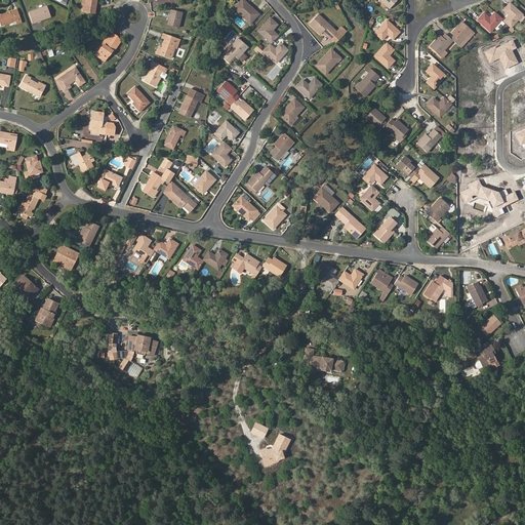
[(85,0),(85,4),(83,4),(82,11),(93,13),(94,5),(96,6),(96,0),(85,0)]
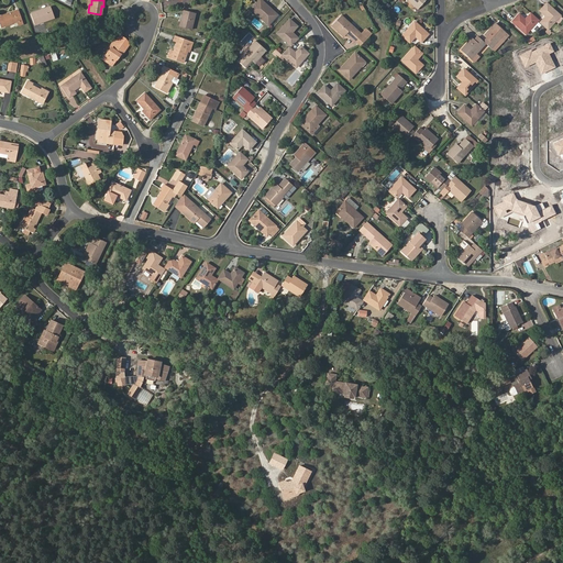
[(408,0),(418,9),(426,0),(408,0)]
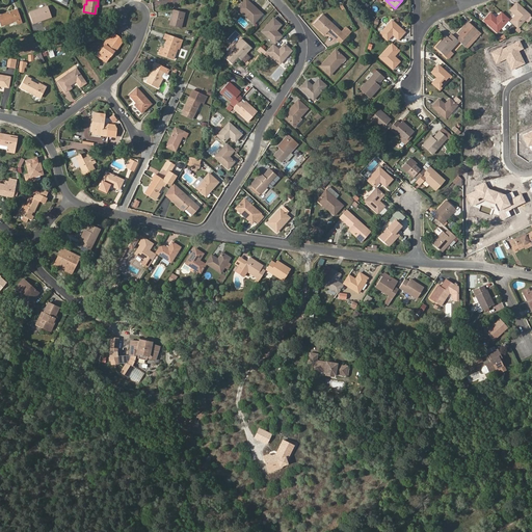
[(251,7),(244,1),(238,8),(254,23),(262,15),(254,6),(251,7)]
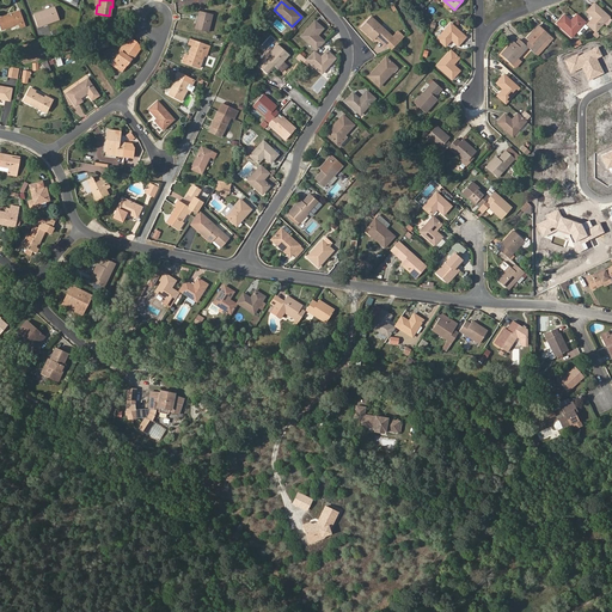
[(587,11),(593,18),(587,24),(597,31),(610,17),(594,4),(587,11)]
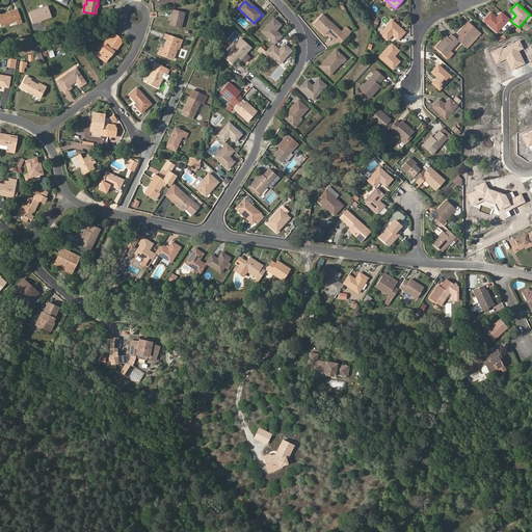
[(51,17),(48,6),(30,12),(33,23),(51,17)]
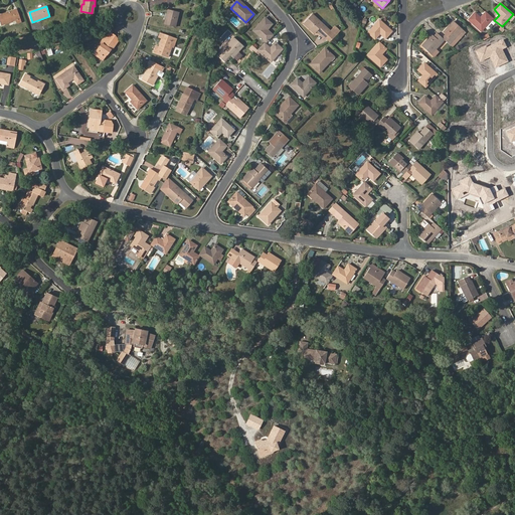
[(0,14),(0,22),(1,25),(13,21),(20,18),(17,9),(0,14)]
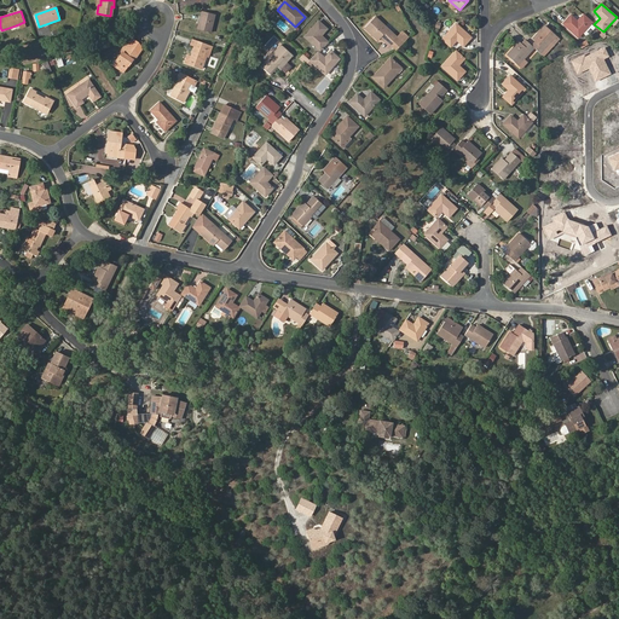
[(210,33),(215,15),(201,11),(201,16),(203,16),(201,25),(198,24),(197,29),(210,33)]
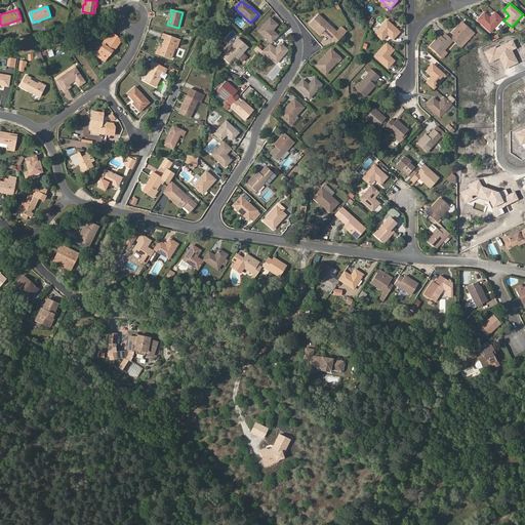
[(501,19),(502,18),(495,12),(489,18),(484,13),(478,21),(490,32),(494,28),(497,30),(498,30),(505,23),(501,19)]
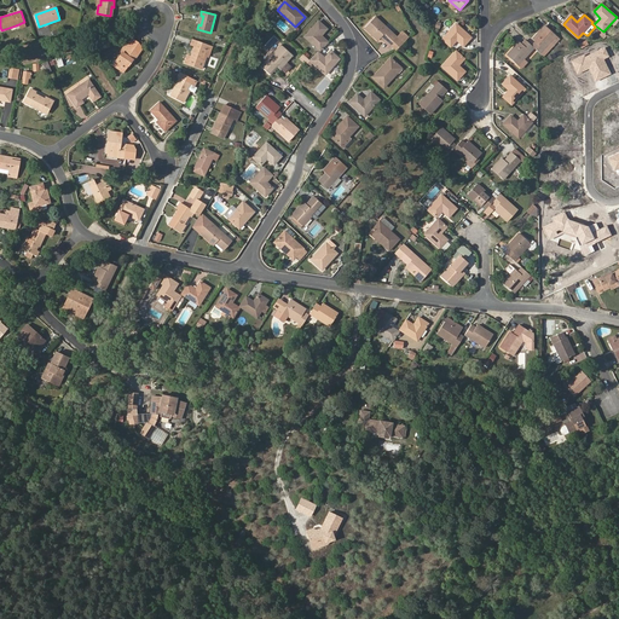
[(395,38),(397,38),(375,17),(364,28),(379,40),(381,38),(385,34),(388,38),(385,41),(388,45),(389,45),(395,38)]
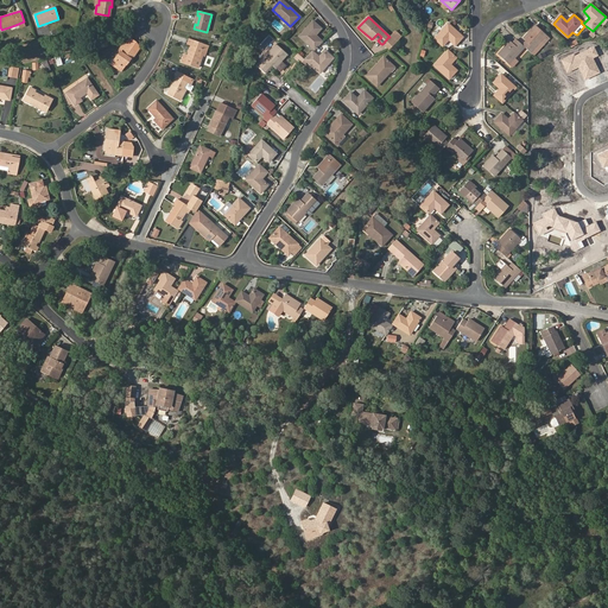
[(312,20),(299,36),(315,49),(322,40),(316,35),(321,29),(312,20)]
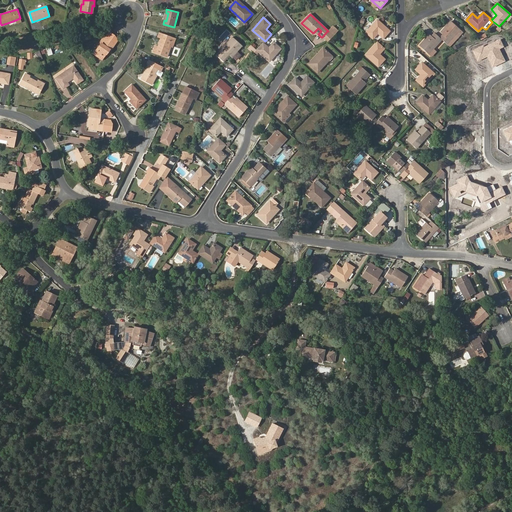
[(390,31),(377,19),(366,32),(373,39),(378,33),(384,38),(390,31)]
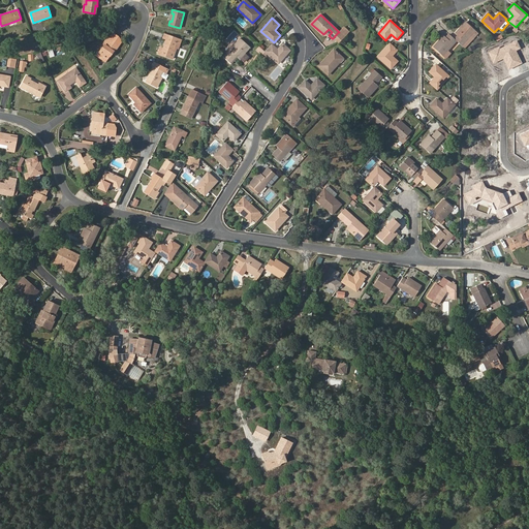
[(455,33),(458,35),(455,39),(457,40),(465,49),(468,45),(468,44),(478,33),(466,22),(455,33)]
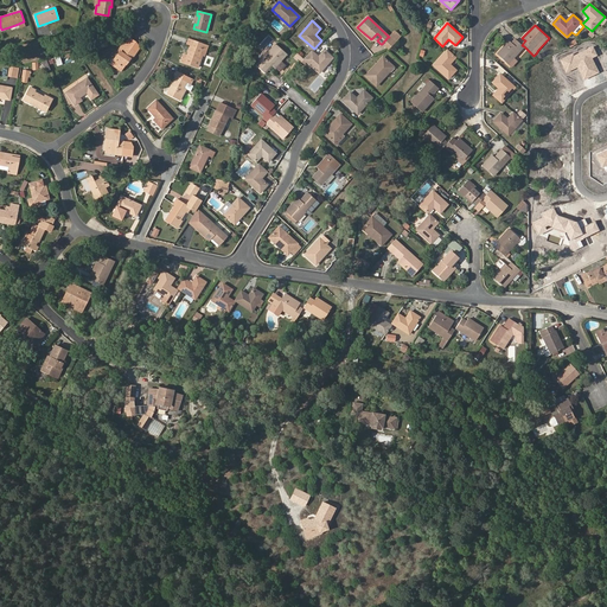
[(388,37),(382,44),(388,50),(393,44),(395,43),(388,37)]
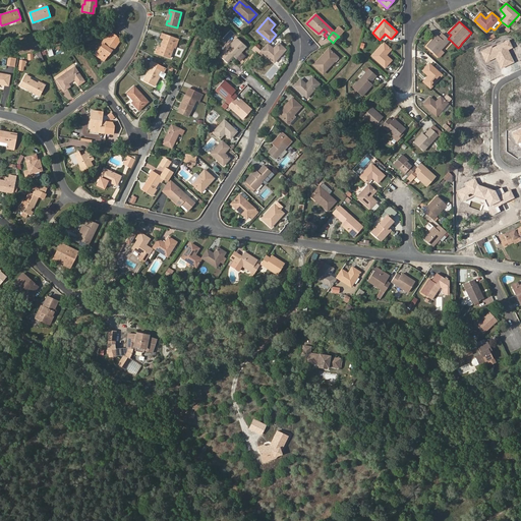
[(116,38),(111,34),(108,39),(113,42),(116,38)]
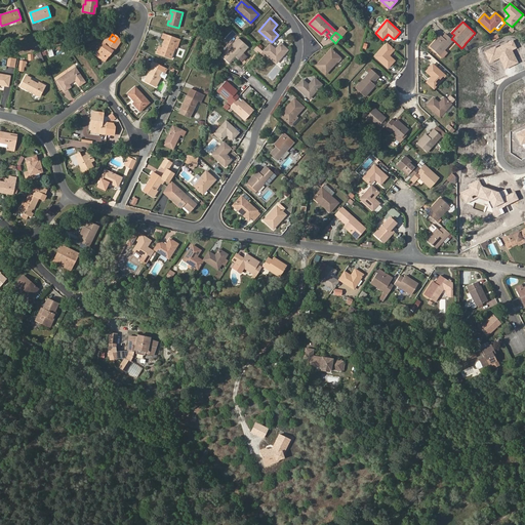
[(453,40),(451,39),(446,34),(443,37),(441,35),(430,46),(439,55),(445,49),(453,40)]
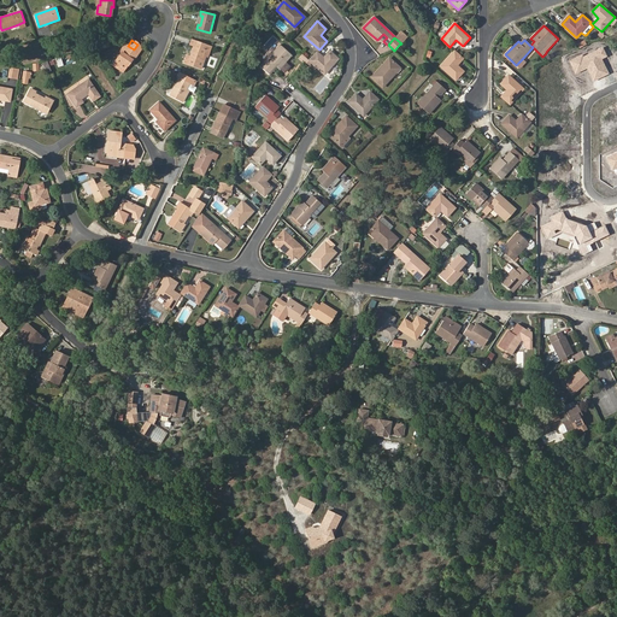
[(193,46),(191,56),(187,56),(184,63),(201,69),(204,60),(203,59),(204,57),(206,50),(210,52),(212,47),(197,41),(197,42),(195,46),(194,45),(193,46)]
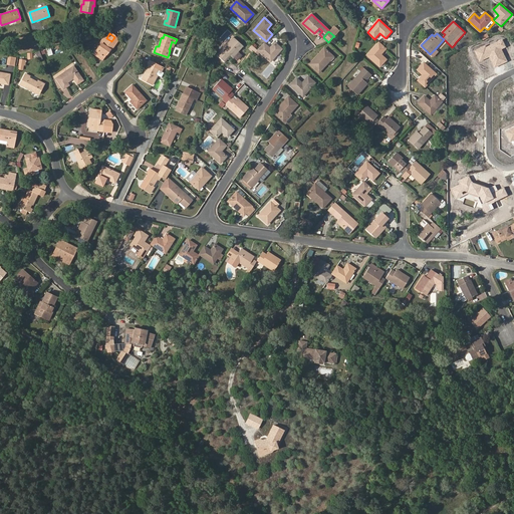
[(111,41),(106,38),(105,37),(101,41),(102,43),(96,51),(95,51),(92,54),(102,61),(104,58),(104,57),(110,48),(112,49),(117,41),(114,37),(111,41)]
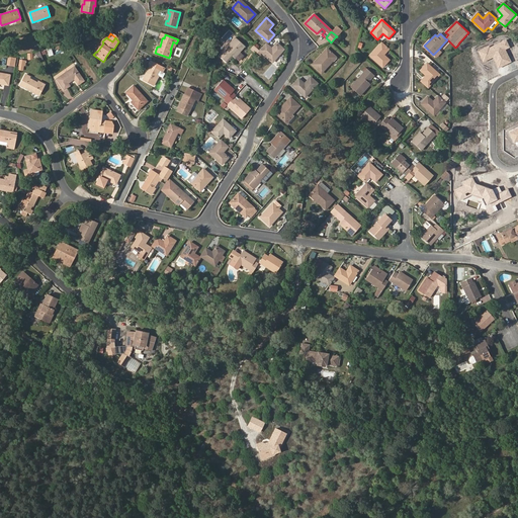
[(245,47),(236,38),(219,56),(226,63),(233,56),(235,58),(235,57),(239,61),(243,56),(240,53),(245,47)]
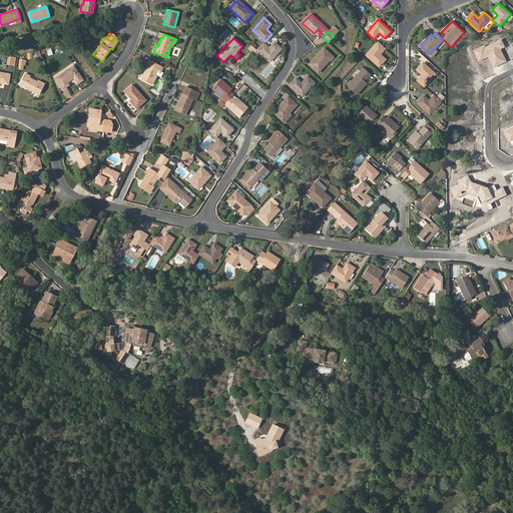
[(502,38),(485,46),(485,44),(474,49),(475,51),(478,58),(480,61),(489,56),(494,66),(507,60),(501,48),(505,46),(502,38)]
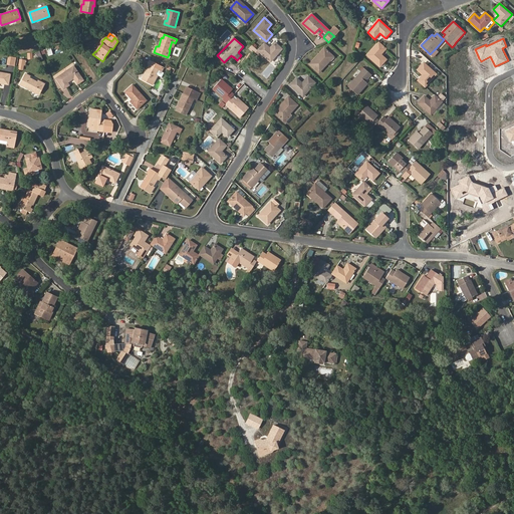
[(275,42),(269,48),(264,43),(258,50),(256,52),(258,54),(260,52),(270,61),(282,49),(275,42)]
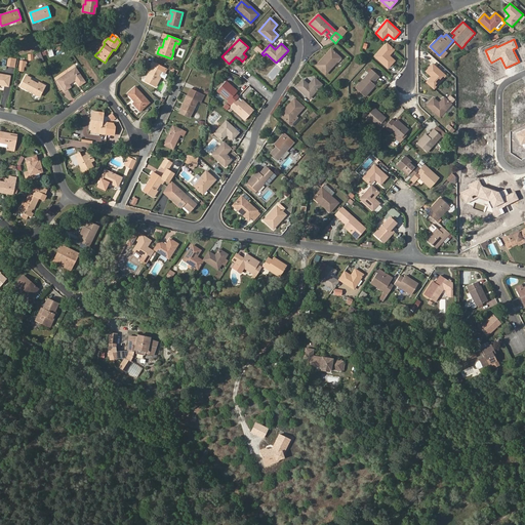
[(389,55),(394,50),(387,44),(375,55),(388,68),(395,61),(389,55)]
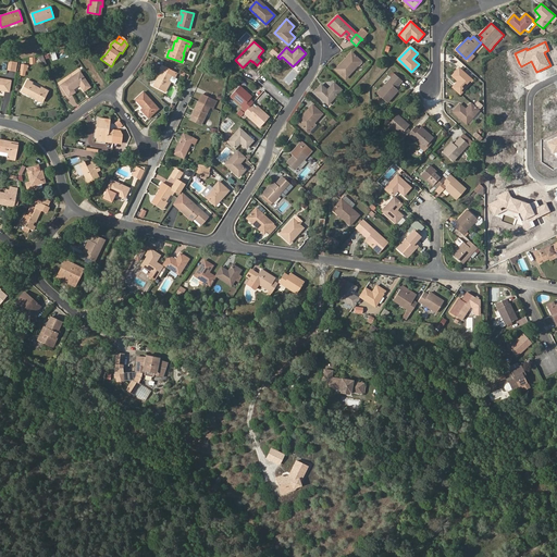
[(475,56),(472,52),(466,59),(470,62),(475,56)]
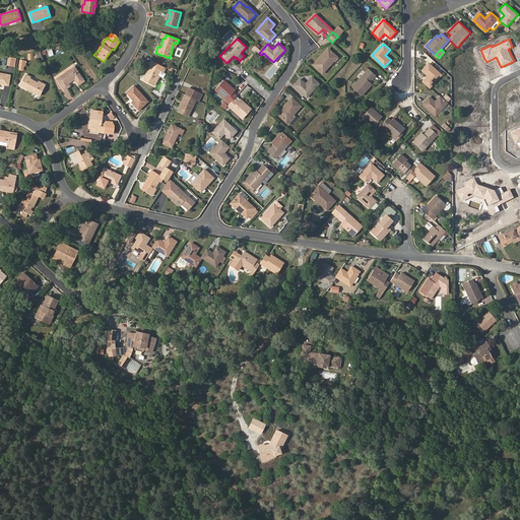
[(313,65),(323,74),(337,58),(330,51),(323,58),(322,56),(313,65)]
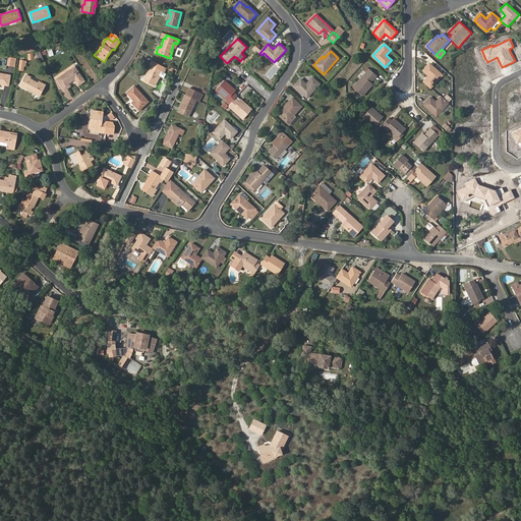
[(162,71),(164,67),(153,62),(147,73),(149,74),(146,81),(155,85),(160,75),(159,74),(161,70),(162,71)]
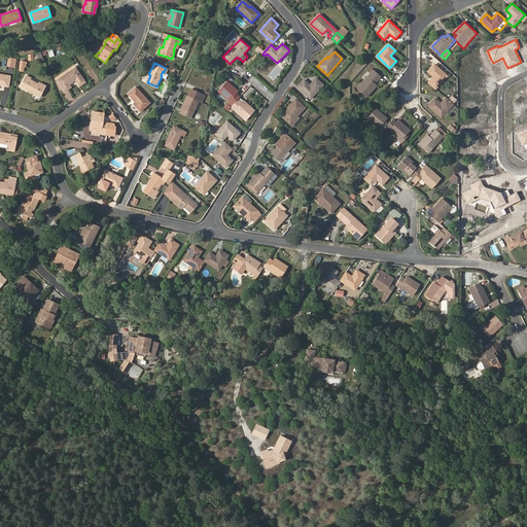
[(427,71),(433,76),(428,82),(435,89),(447,76),(434,64),(427,71)]
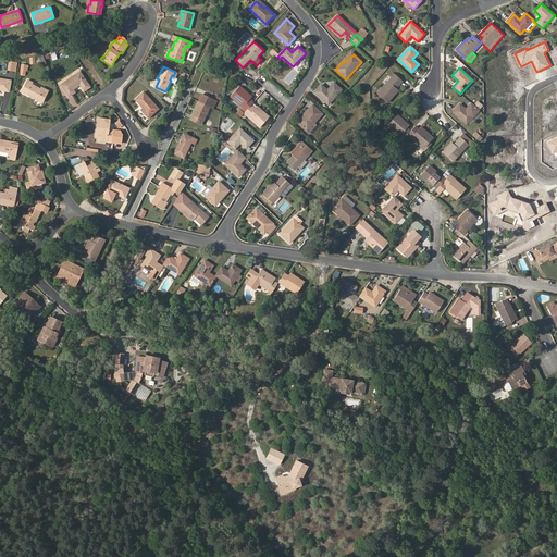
[(90,87),(79,72),(61,85),(69,96),(73,94),(71,90),(73,89),(79,85),(84,90),(86,90),(90,87)]
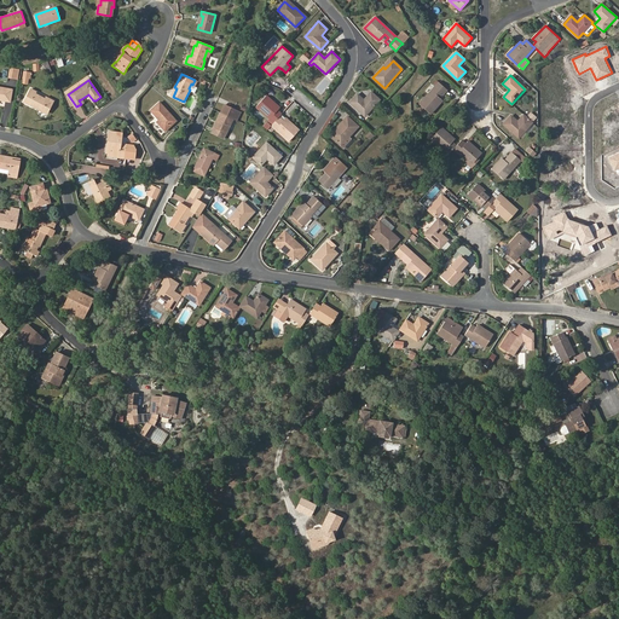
[(439,82),(418,104),(431,115),(443,100),(440,98),(437,94),(440,91),(444,94),(447,90),(439,82)]
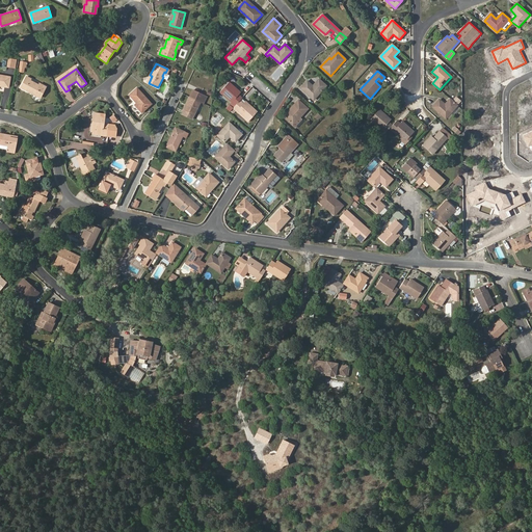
[(0,85),(8,87),(9,77),(0,75),(0,85)]
